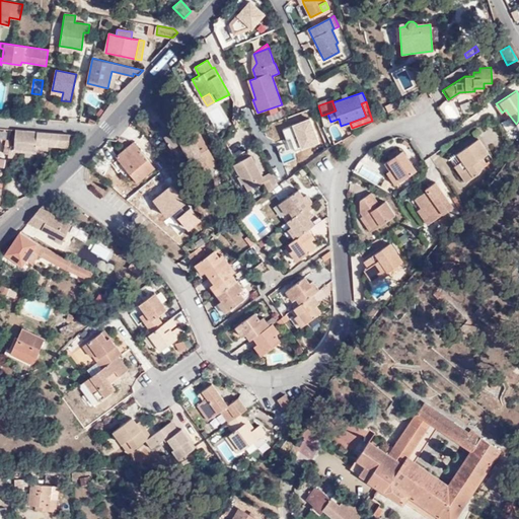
[(90,118),(91,105),(83,104),(80,119),(89,121),(90,118)]
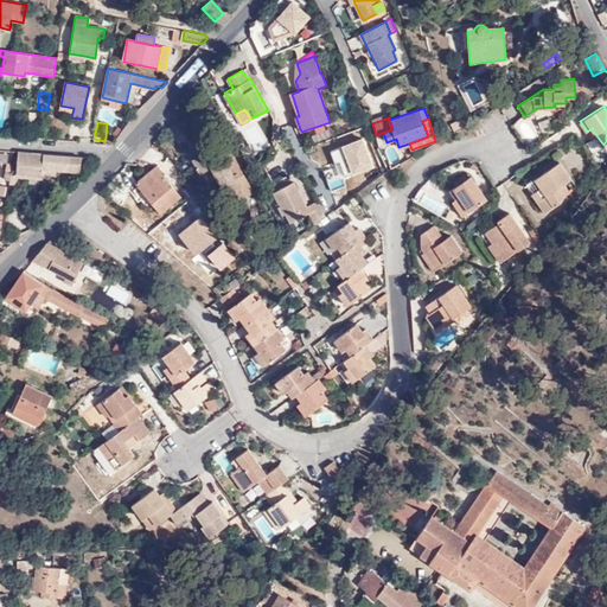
[(360,152),(357,141),(350,144),(355,154),(360,152)]
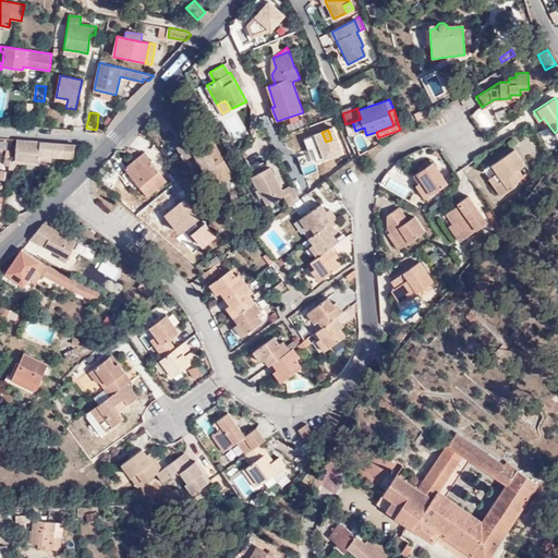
[(198,142),(196,136),(179,146),(186,159),(185,159),(193,171),(202,167),(214,186),(233,176),(211,135),(204,142),(203,138),(198,142)]
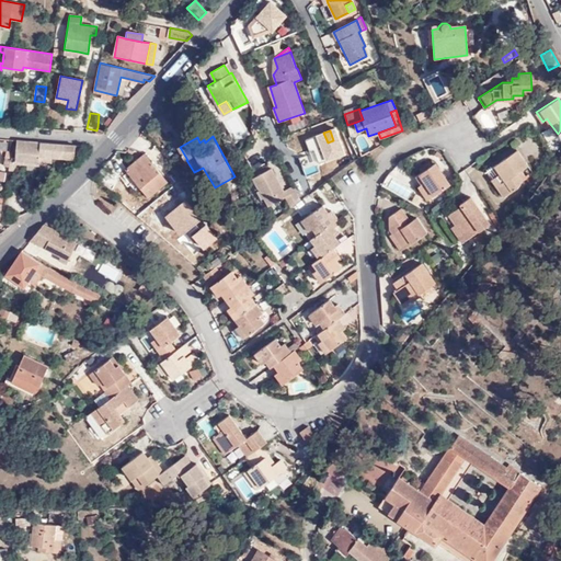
[(336,139),(333,140),(328,142),(325,144),(330,153),(340,150),(336,139)]
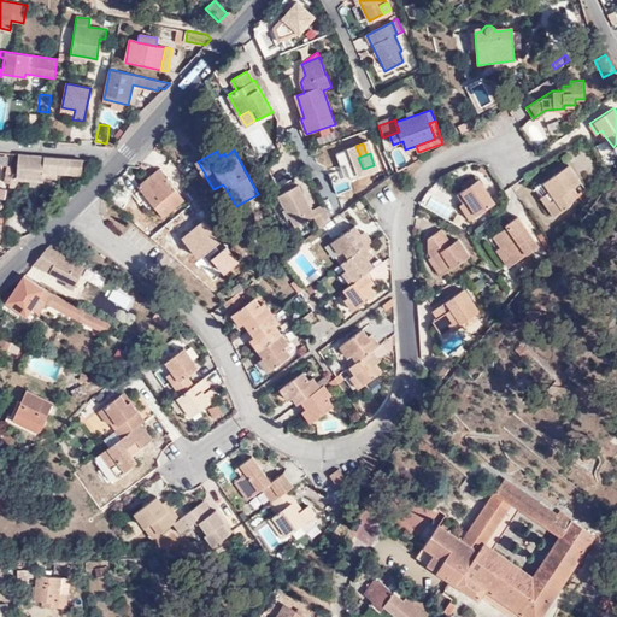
[(17,174),(12,172),(11,178),(10,184),(10,188),(16,189),(17,177),(57,181),(57,172),(81,175),(82,170),(86,170),(88,169),(88,160),(18,154),(17,174)]
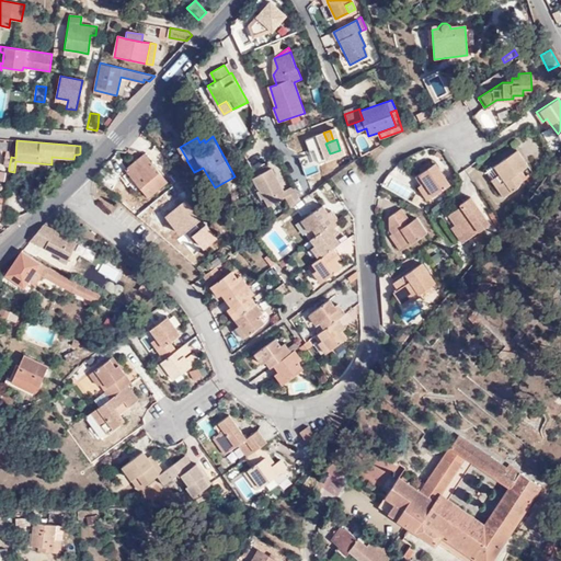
[(518,185),(522,180),(516,172),(521,169),(527,163),(517,148),(485,169),(492,178),(501,172),(505,179),(496,185),(503,195),(518,185)]
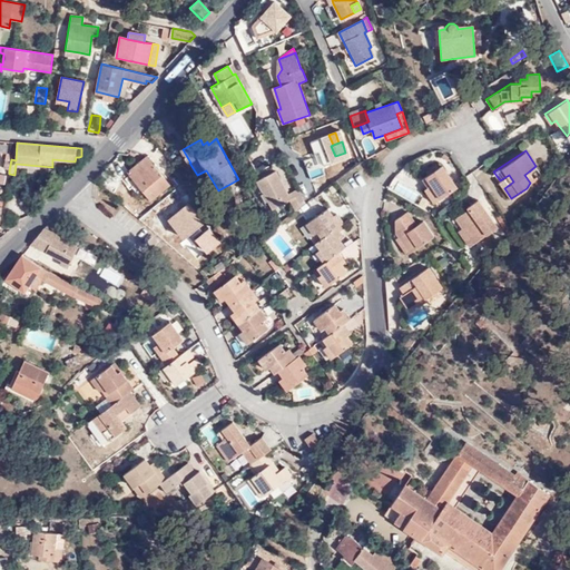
[(169,184),(147,157),(128,172),(130,175),(125,179),(136,194),(141,189),(149,199),(169,184)]
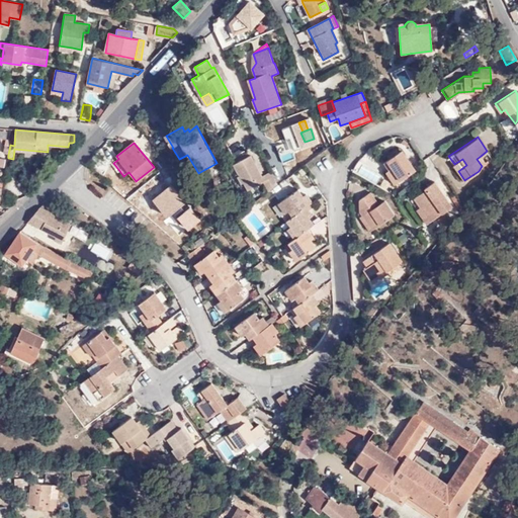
[(390,157),(400,151),(397,148),(387,154),(390,157)]
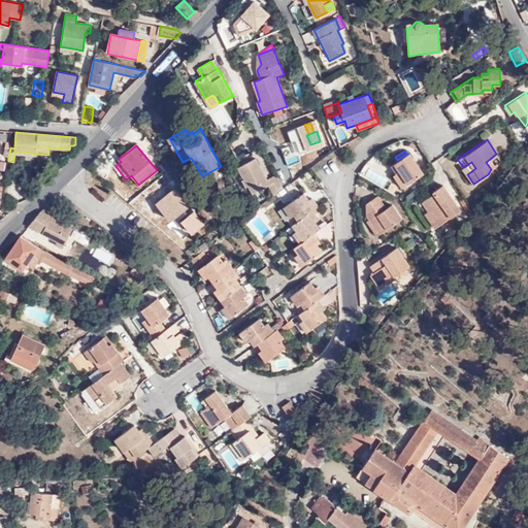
[(399,170),(407,183),(423,173),(409,153),(407,154),(397,160),(391,164),(396,172),(399,170)]
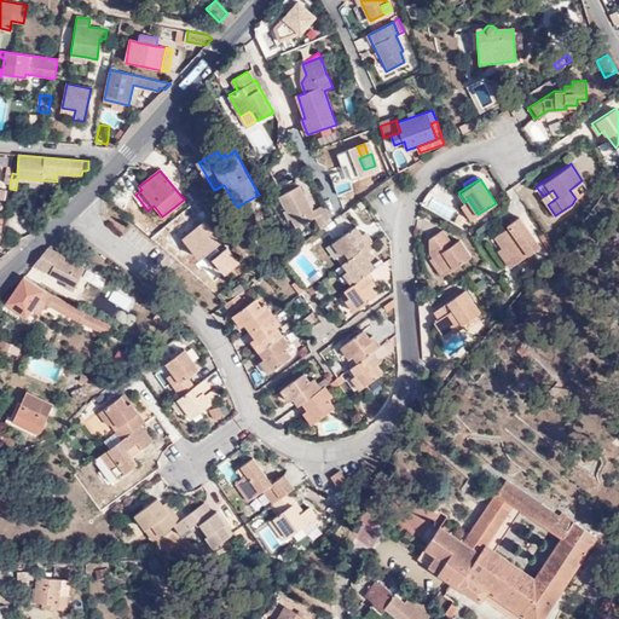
[(323,227),(333,220),(324,203),(314,209),(301,184),(281,195),(299,226),(316,215),(323,227)]
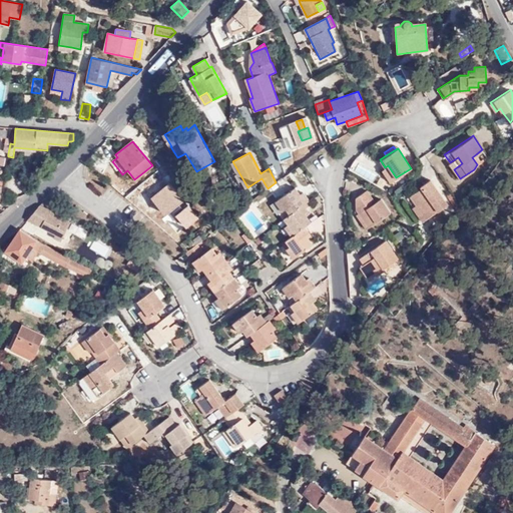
[(477,164),(480,160),(476,154),(472,157),(477,164)]
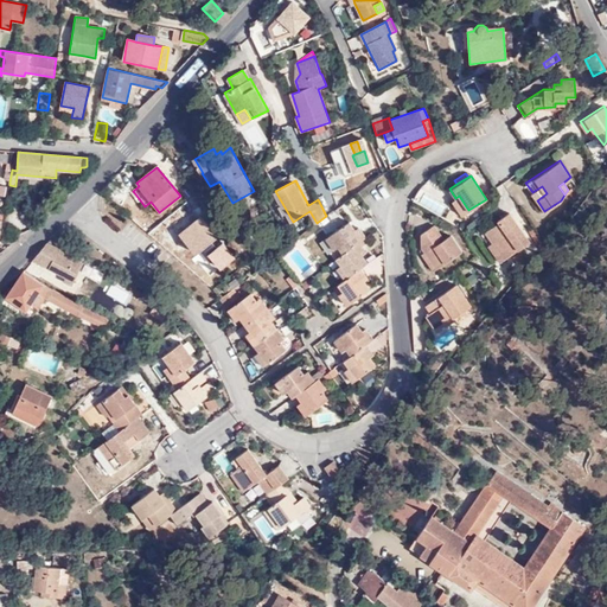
[(574,199),(577,197),(581,192),(576,185),(568,190),(574,199)]
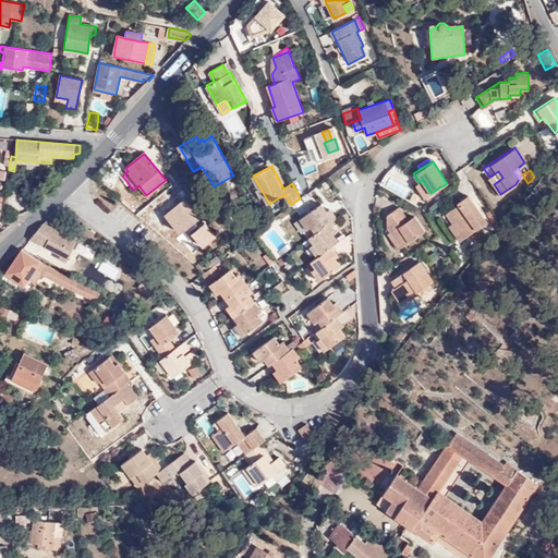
[(489,177),(494,184),(502,178),(498,171),(489,177)]
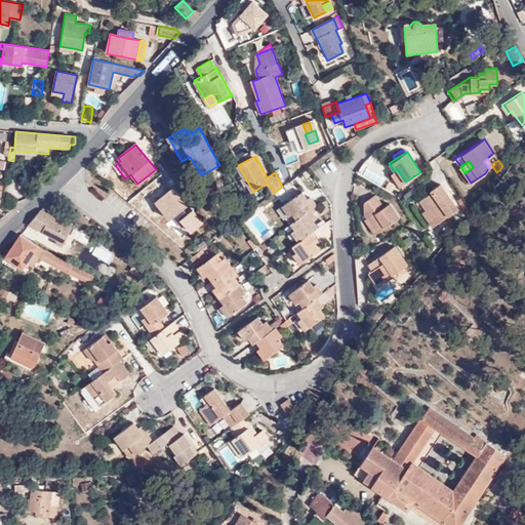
[(399,186),(405,182),(397,169),(394,171),(391,172),(399,186)]
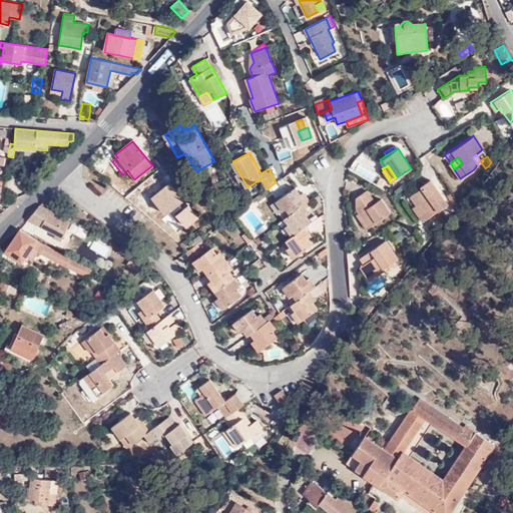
[(447,203),(442,196),(440,197),(437,192),(439,191),(430,178),(420,185),(421,187),(410,195),(416,204),(419,202),(424,209),(421,211),(426,218),(447,203)]
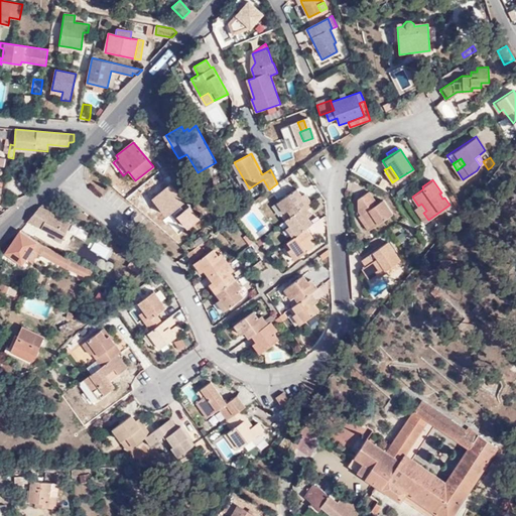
[(290,216),(309,202),(302,192),(299,195),(294,188),(279,200),(286,210),(290,216)]
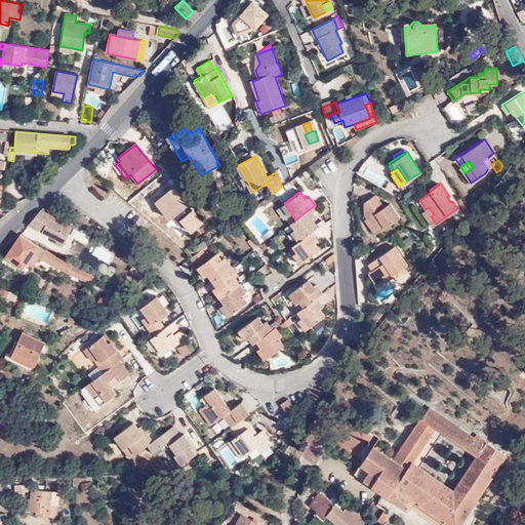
[(386,208),(385,206),(376,193),(365,200),(365,212),(367,215),(376,231),(400,217),(390,203),(387,205),(388,207),(386,208)]
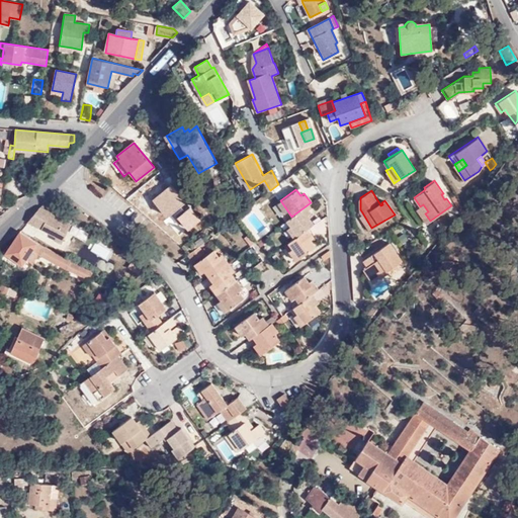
[(460,208),(464,206),(455,193),(452,196),(460,208)]
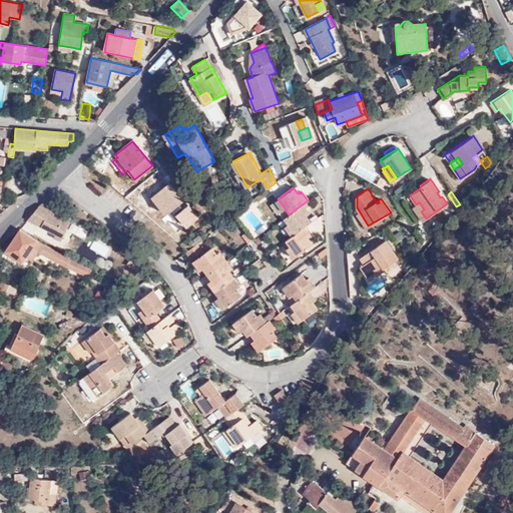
[(447,194),(455,207),(456,206),(448,194),(447,194)]
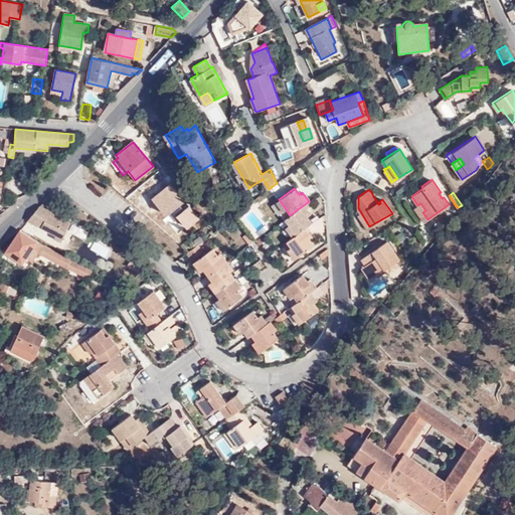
[(286,209),(279,199),(275,202),(282,212),(286,209)]
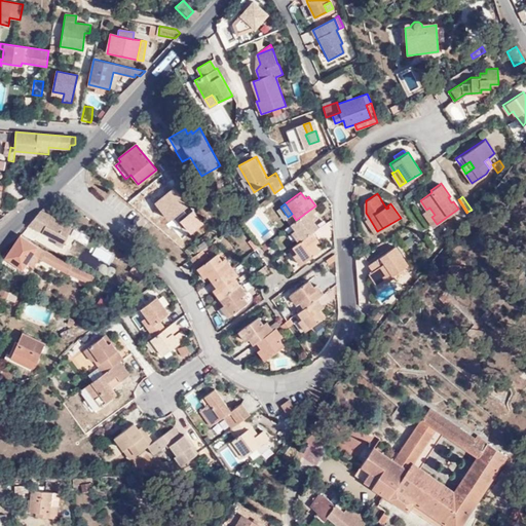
[(318,210),(315,205),(296,220),(290,224),(294,230),(301,239),(310,232),(316,228),(311,222),(315,219),(312,215),(318,210)]
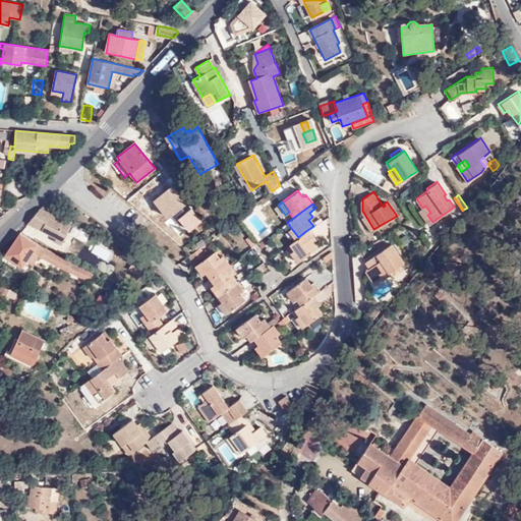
[(428,224),(432,222),(427,215),(430,213),(425,206),(422,208),(418,210),(428,224)]
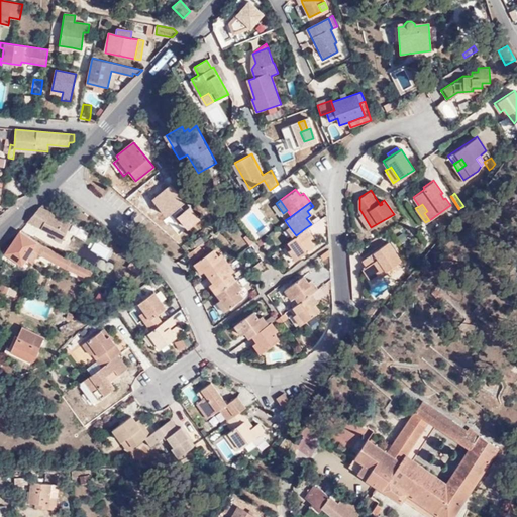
[(39,207),(27,222),(55,235),(53,238),(60,242),(71,223),(39,207)]
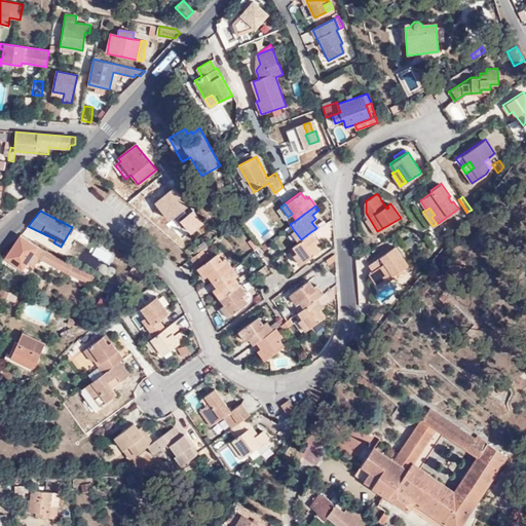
[(377,231),(368,216),(365,219),(374,233),(377,231)]
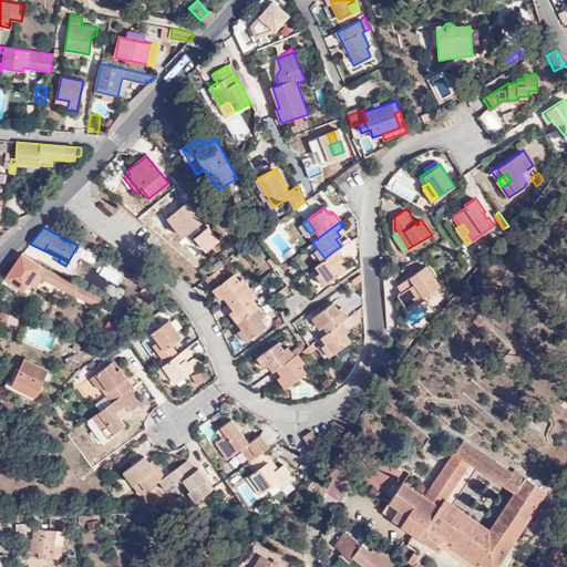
[(325,258),(317,248),(312,251),(320,261),(325,258)]
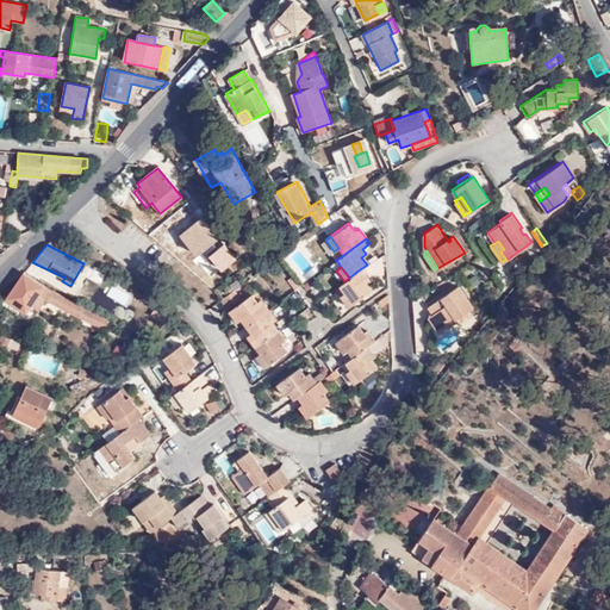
[(344,281),(337,286),(343,293),(350,304),(369,291),(363,282),(367,280),(360,269),(349,278),(344,281)]
